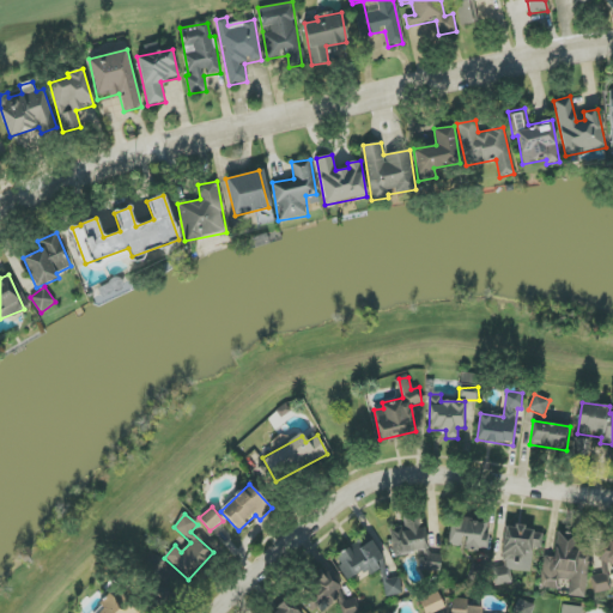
[(439,554),(428,556),(422,514),(402,516),(405,527),(389,529),(394,556),(420,552),(424,572),(442,570),(439,554)]
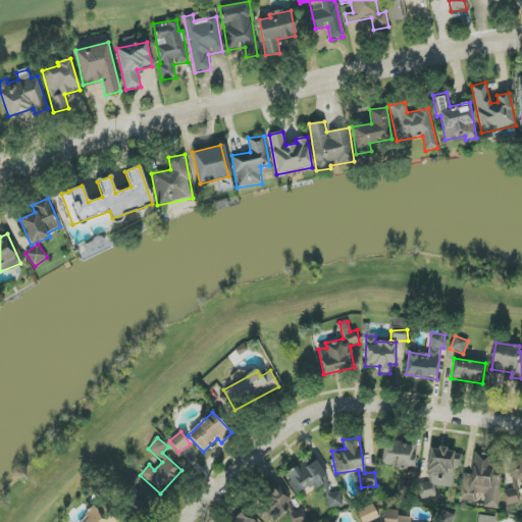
[(415,469),(417,445),(384,441),(381,465),(415,469)]
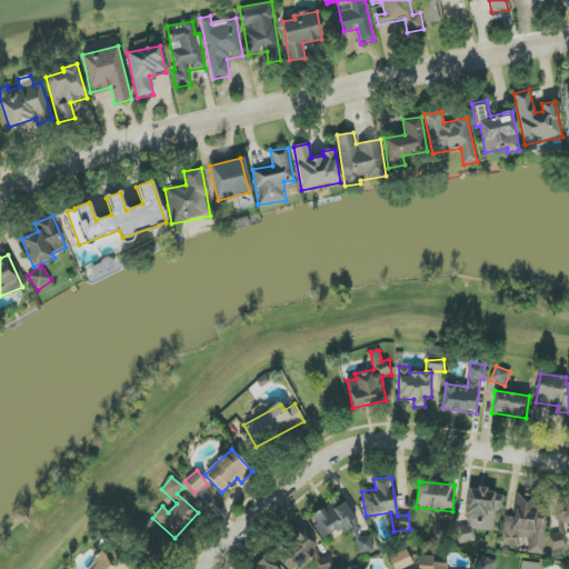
[(505,493),(469,488),(465,521),(485,523),(487,511),(501,512),(505,493)]
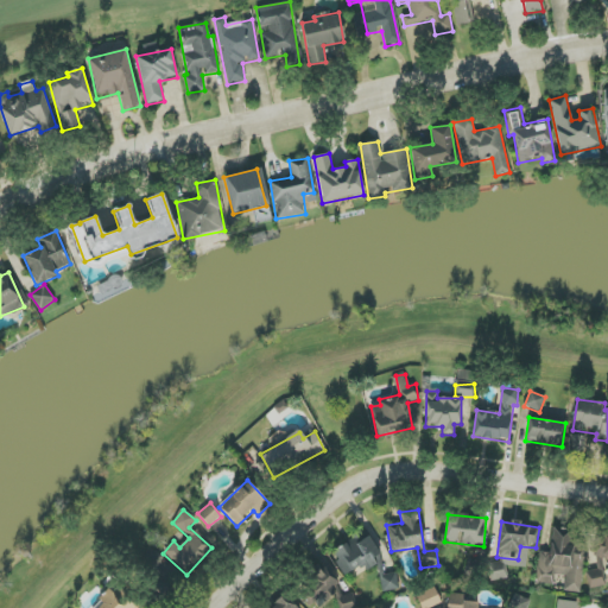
[(536,583),(553,586),(555,575),(565,576),(564,591),(580,593),(586,544),(570,542),(571,530),(552,527),(550,553),(539,552),(536,583)]
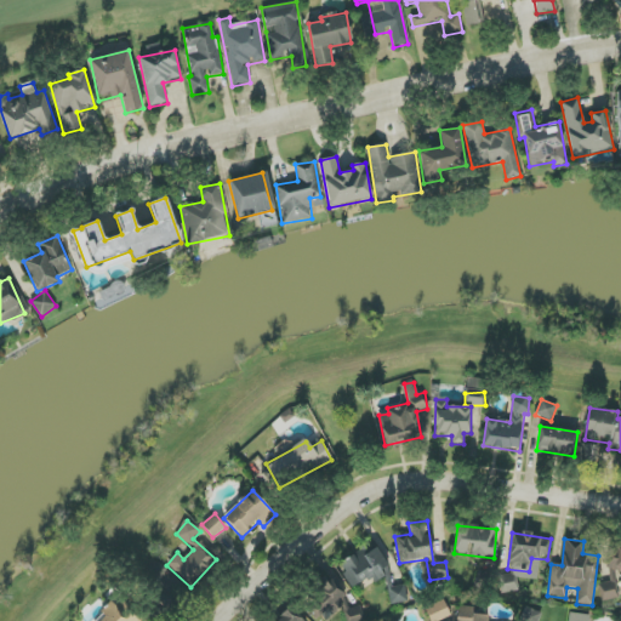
[(392,605),(408,600),(404,585),(393,587),(387,565),(375,543),(372,543),(341,562),(343,575),(352,588),(369,577),(372,585),(382,580),(386,579),(392,605)]
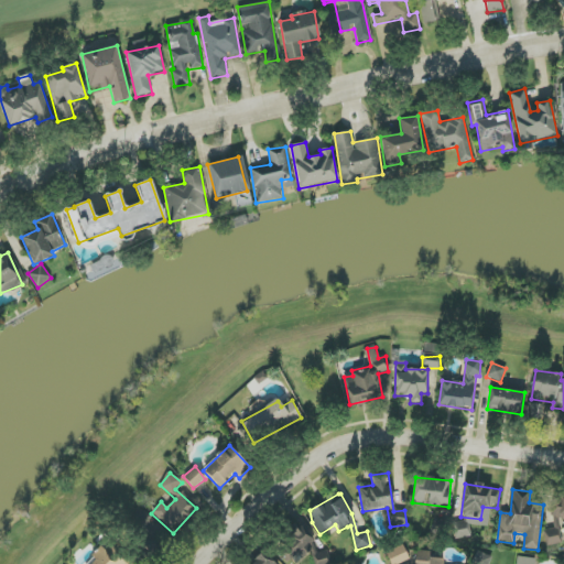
[(563,520),(563,498),(552,498),(551,520),(563,520)]
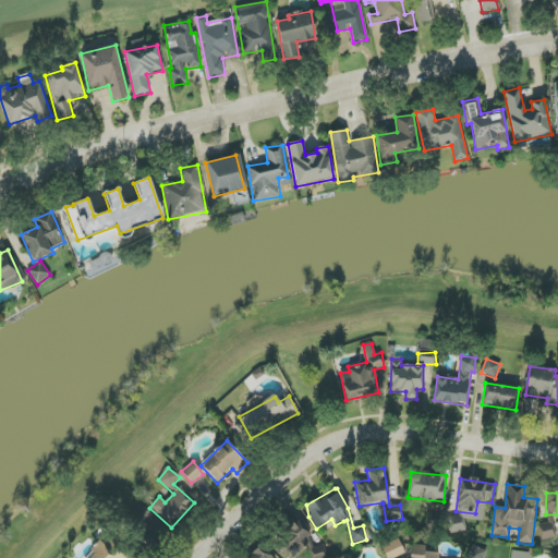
[(143,509),(125,540),(144,550),(155,531),(143,524),(149,512),(143,509)]
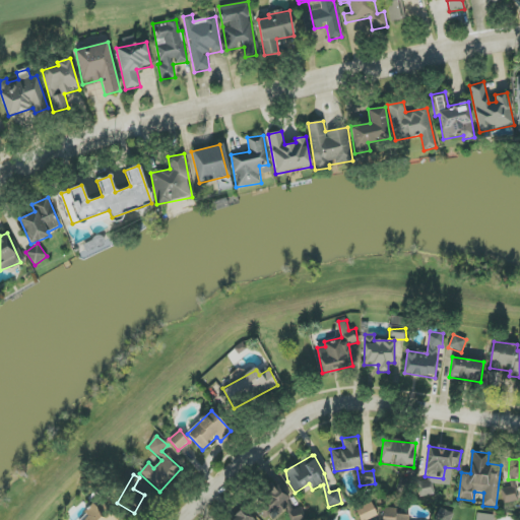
[(502,490),(505,504),(518,501),(515,486),(502,490)]
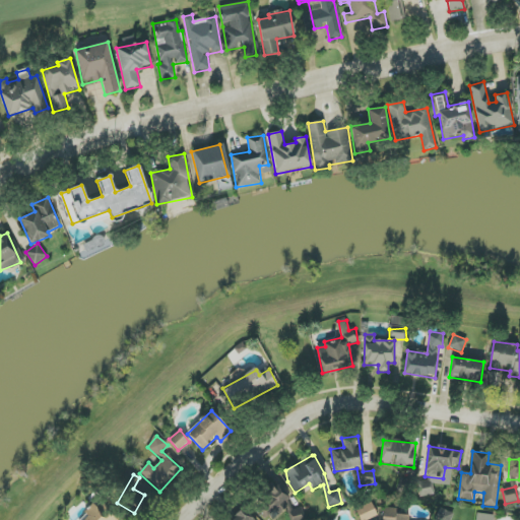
[(289,519),(305,519),(302,508),(291,510),(288,496),(281,497),(279,489),(255,494),(261,519),(288,514),(289,519)]
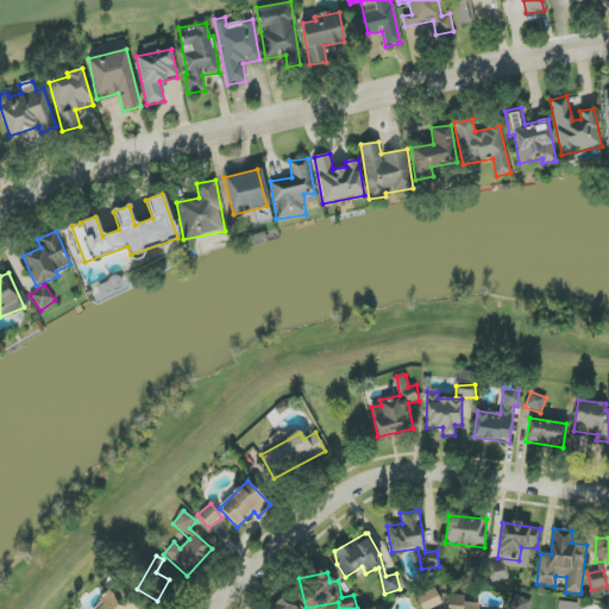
[(94,608),(138,608),(139,608),(119,586),(94,608)]
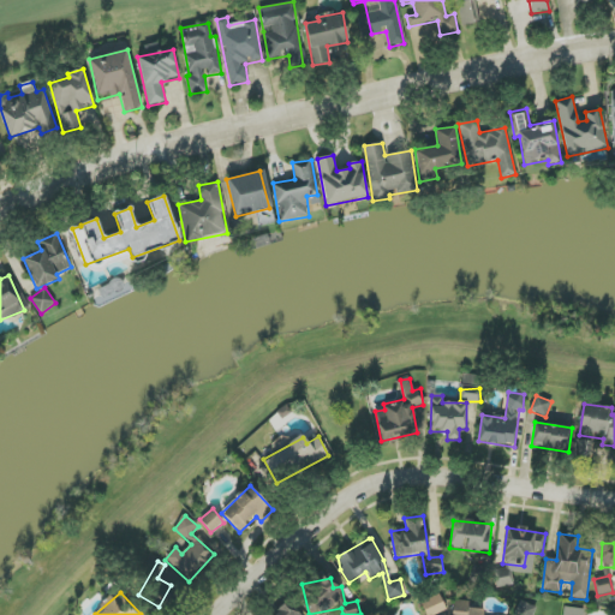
[(440,614),(447,613),(441,595),(422,602),(425,614),(440,614)]
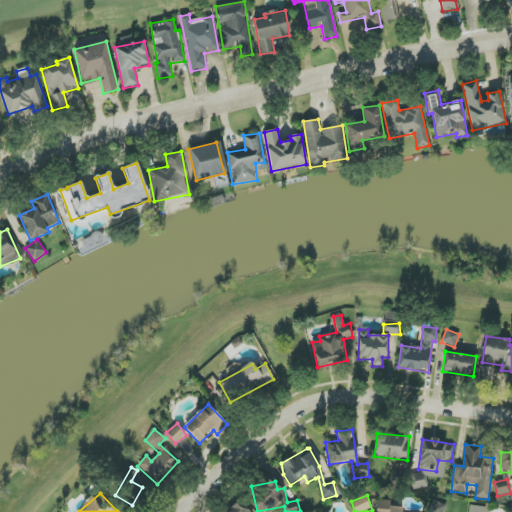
[(401,511),(402,507),(391,506),(391,501),(378,500),(376,511),(401,511)]
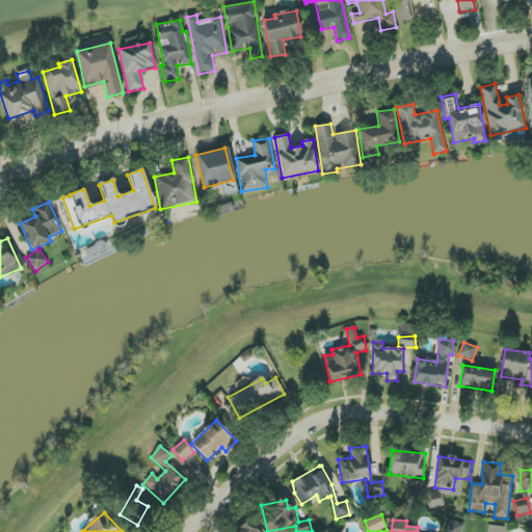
[(257,531),(245,522),(236,531),(257,531)]
